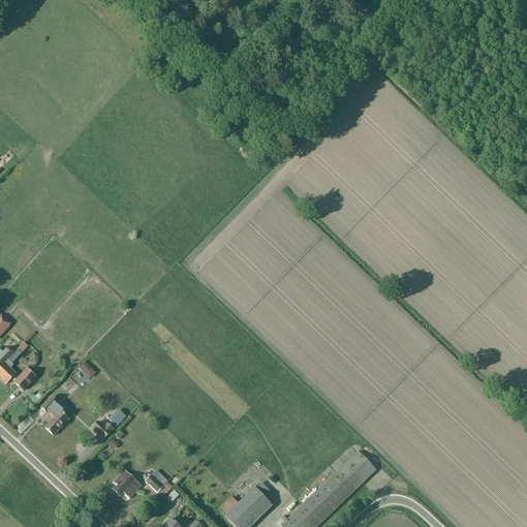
[(0,335),(13,321),(3,312),(0,314),(0,335)]
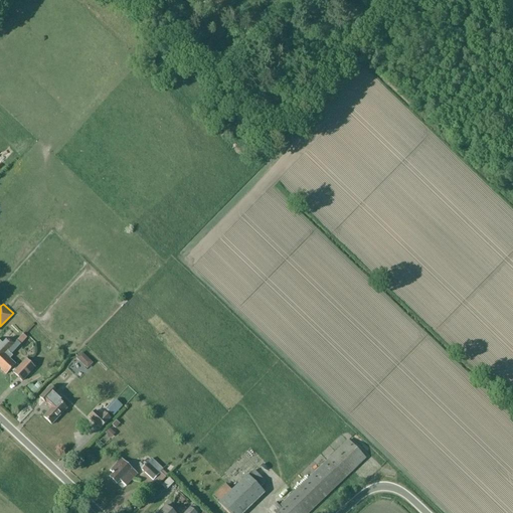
[(15,341),(8,349),(10,350),(12,352),(17,346),(28,335),(24,332),(15,341)]
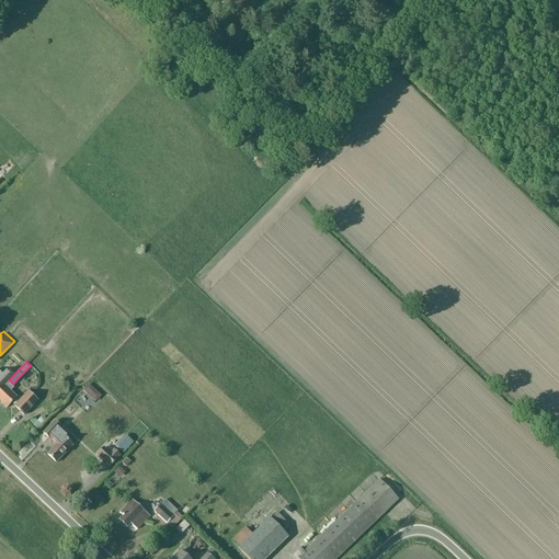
[(11,381),(9,380),(16,372),(11,366),(4,374),(0,369),(0,392),(8,385),(11,381)]
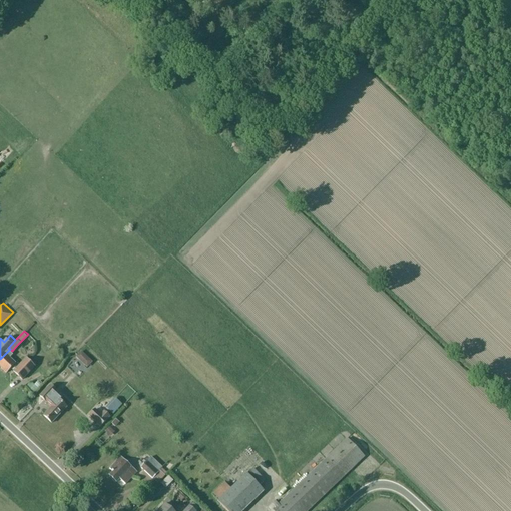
[(77,353),(89,365),(95,358),(83,346),(77,353)]
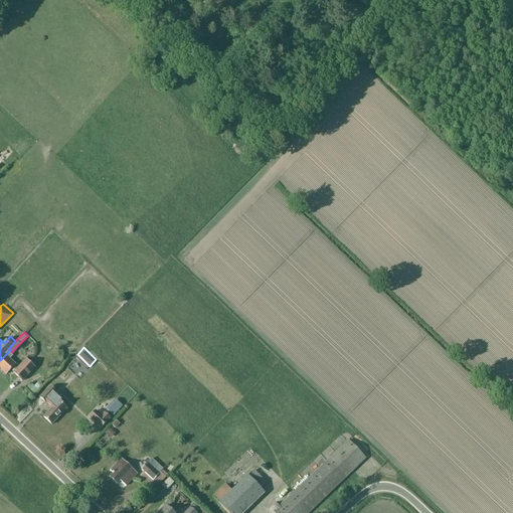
[(27,357),(20,365),(7,353),(0,360),(0,364),(8,372),(14,366),(17,369),(15,371),(24,379),(36,366),(27,357)]
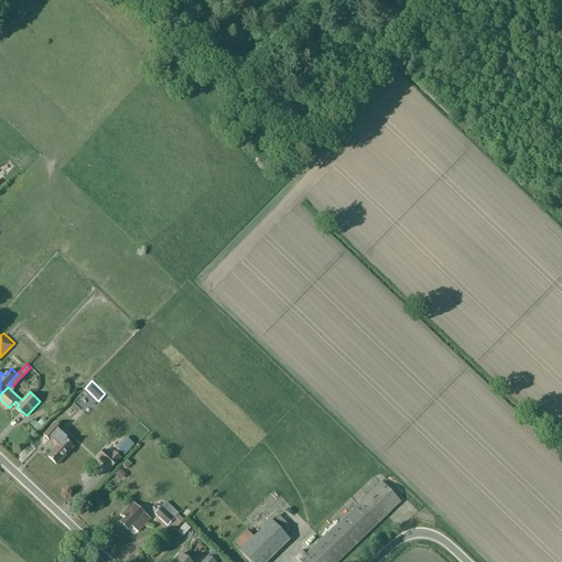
[(84,392),(79,403),(92,408),(96,398),(84,392)]
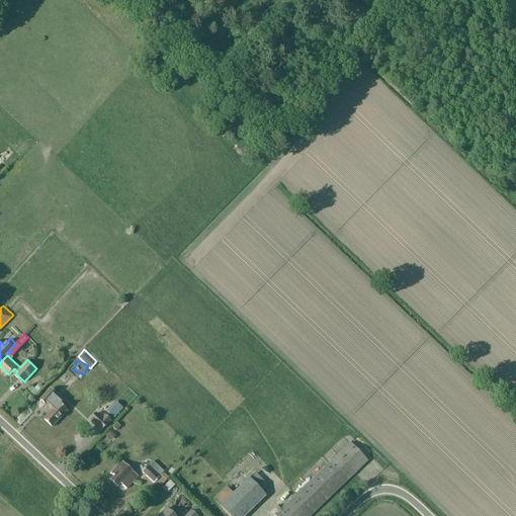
[(27,389),(35,396),(40,391),(32,383),(27,389)]
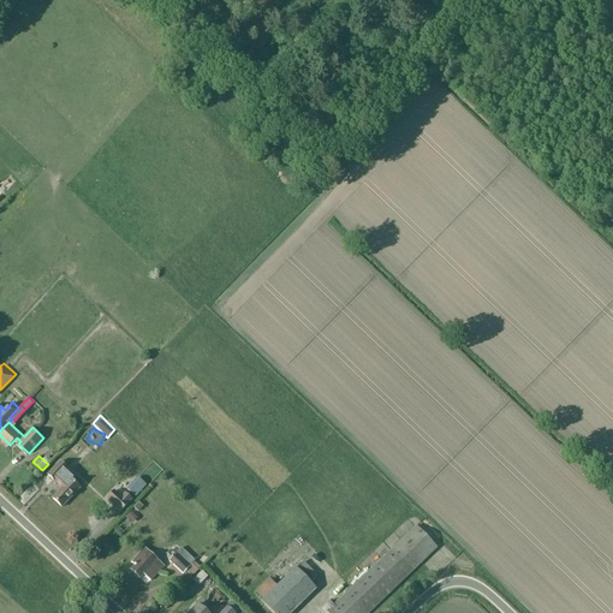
[(73,477),(77,474),(70,468),(70,466),(63,459),(49,472),(58,480),(59,478),(65,484),(54,497),(64,505),(82,486),(73,477)]
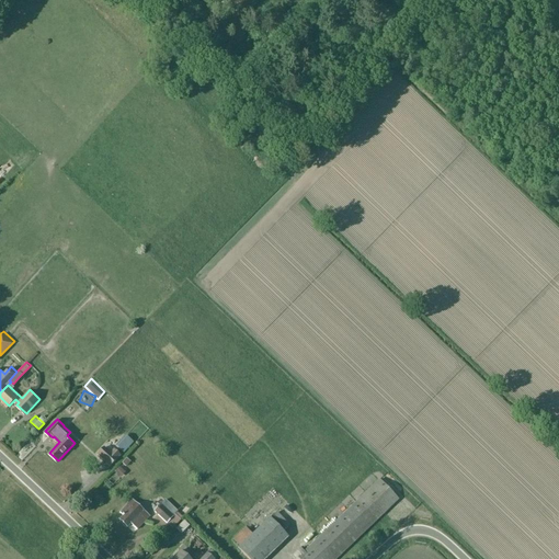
[(20,451),(26,456),(38,443),(32,437),(20,451)]
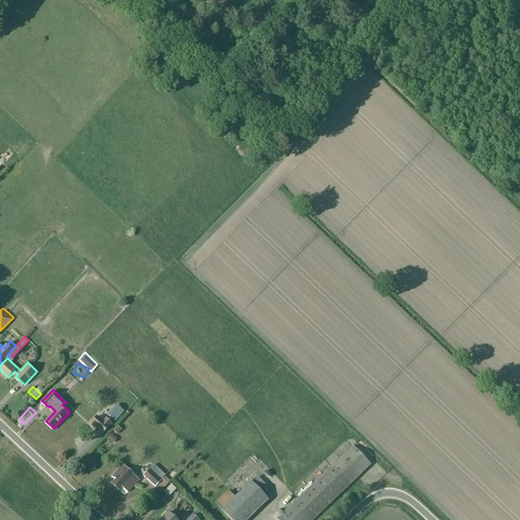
[(98,415),(92,421),(104,432),(113,422),(108,417),(104,420),(98,415)]
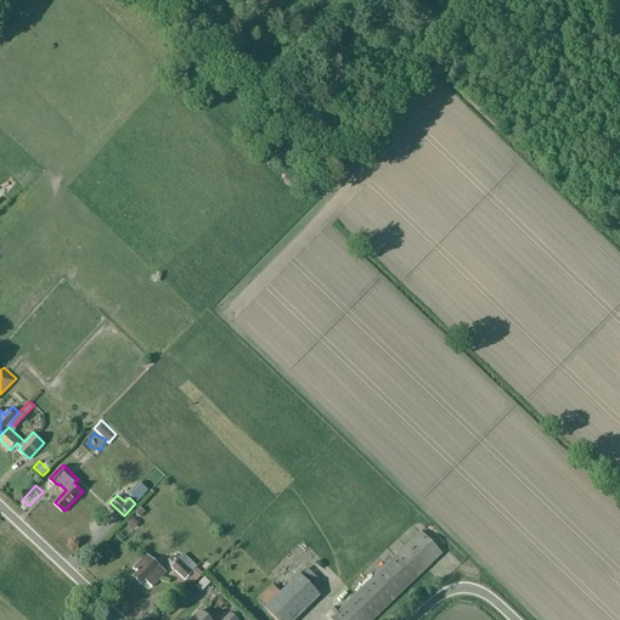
[(142,514),(148,509),(144,503),(137,508),(142,514)]
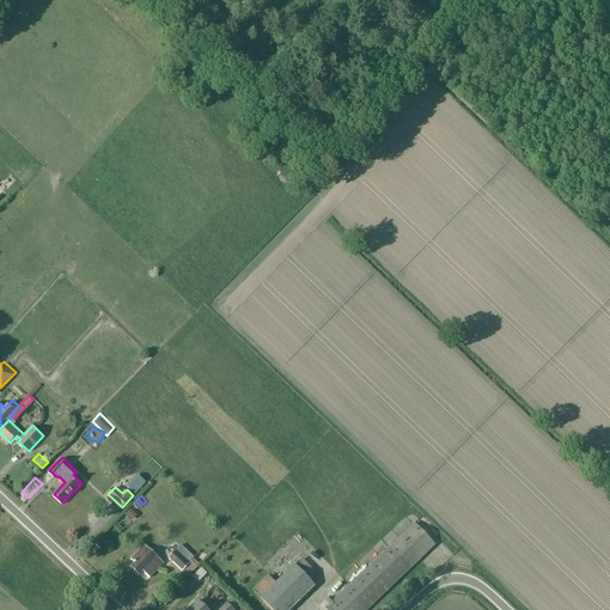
[(127,513),(133,519),(139,513),(136,511),(139,508),(134,505),(127,513)]
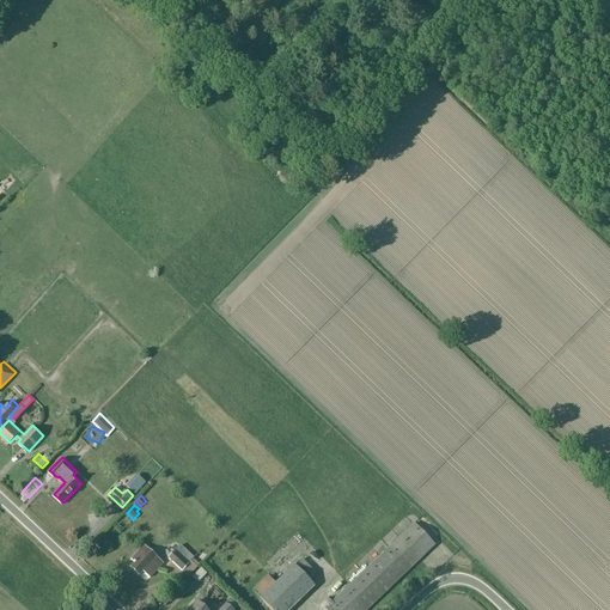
[(366,609),(437,543),(416,522),(331,603),(329,601),(322,608),(324,609),(323,609),(366,609)]
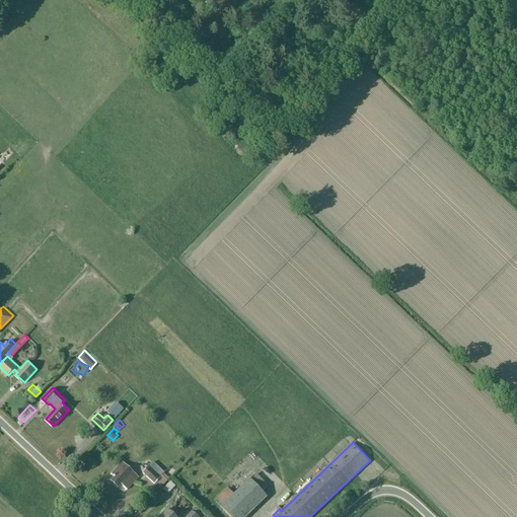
[(141,475),(124,459),(113,471),(117,475),(113,479),(120,486),(123,483),(129,488),(136,481),(141,475)]
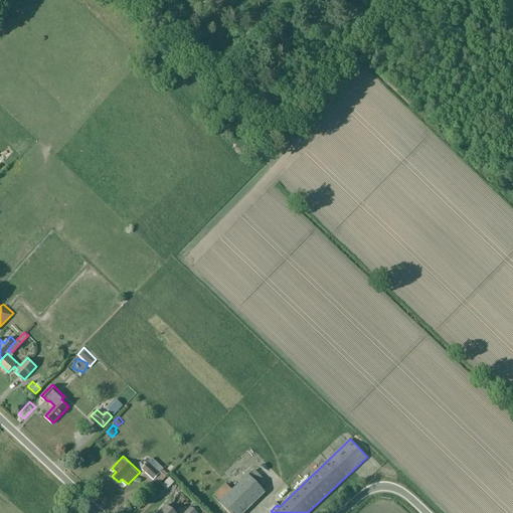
[(378,470),(377,463),(372,464),(372,458),(367,459),(368,471),(378,470)]
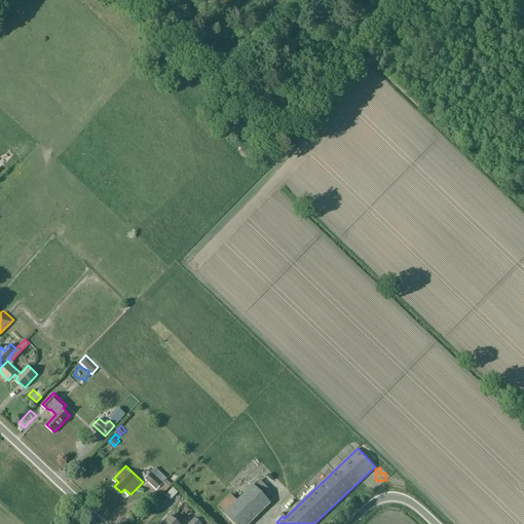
[(145,477),(157,489),(158,488),(163,493),(171,485),(153,469),(145,477)]
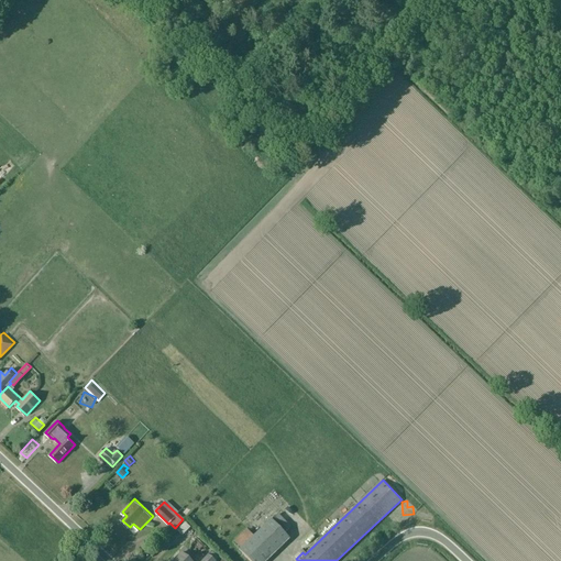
[(286,531),(293,525),(279,512),(273,518),(241,549),(252,560),(265,560),(290,537),(286,531)]
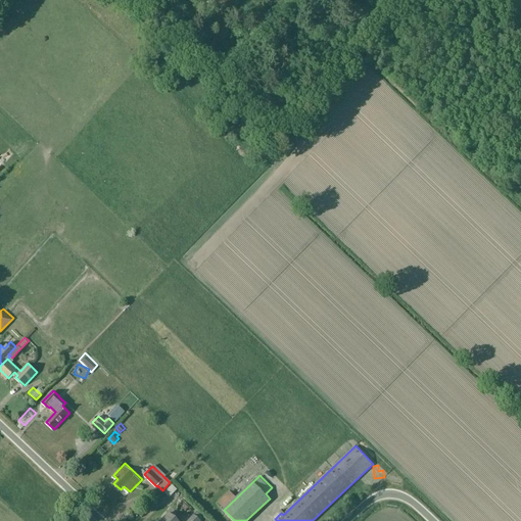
[(167,489),(172,493),(179,485),(173,480),(167,489)]
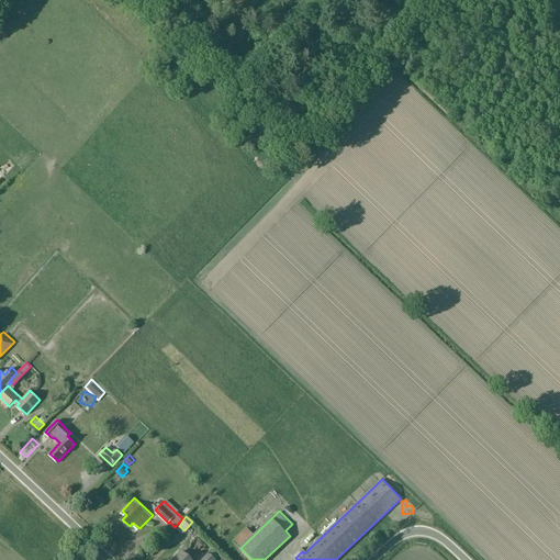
[(215,559),(216,559),(220,555),(213,549),(210,552),(202,559),(193,559),(182,550),(172,559),(215,559)]
